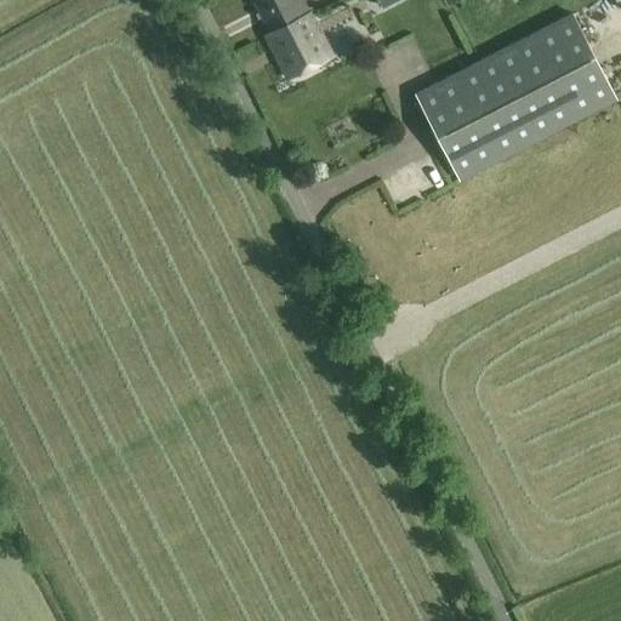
[(266,36),(311,15),(302,0),(252,0),(269,33),(266,35),(266,36)]
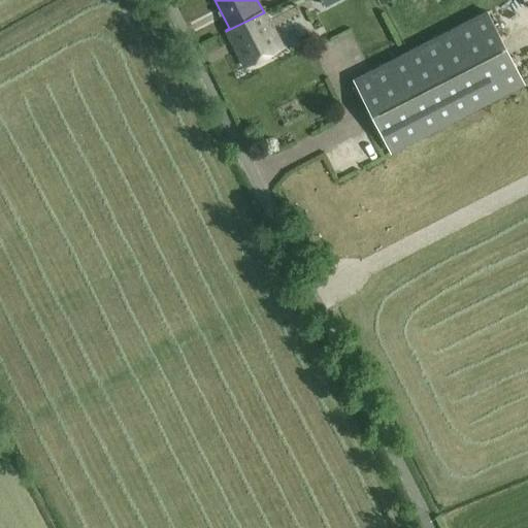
[(486,11),(353,79),(391,153),(524,85),(486,11)]
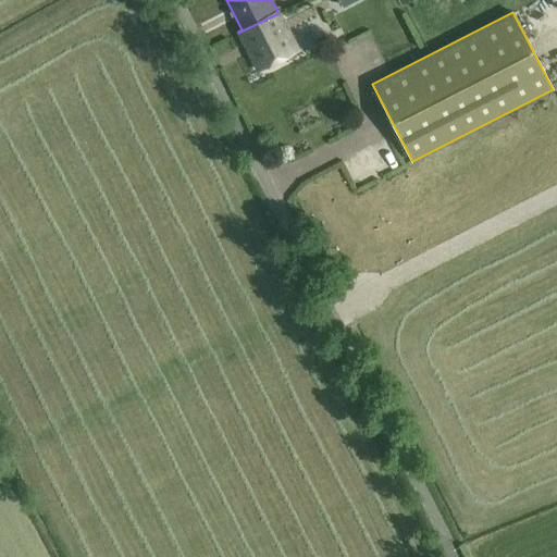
[(279,13),(238,33),(258,70),(297,50),(279,13)]
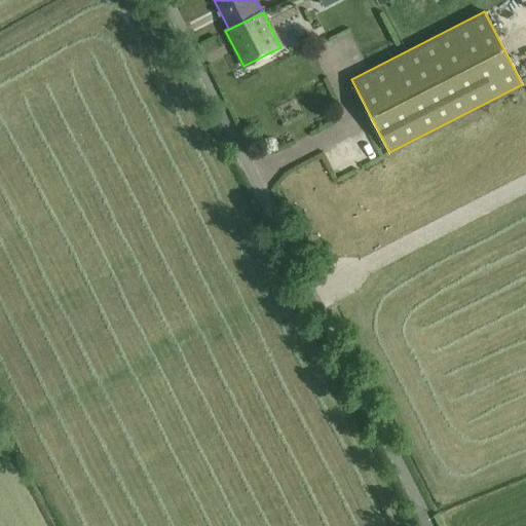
[(524,78),(525,77),(525,60),(517,64),(524,78)]
